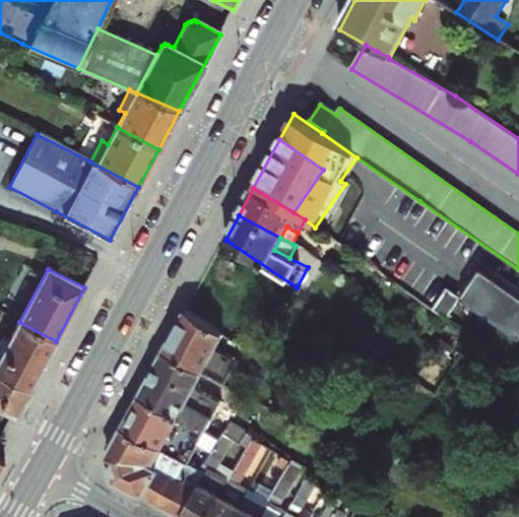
[(462,298),(518,336),(518,295),(482,269),(462,298)]
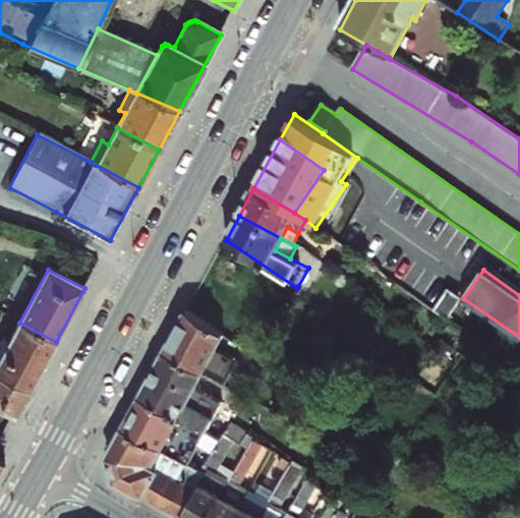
[(435,310),(449,321),(463,298),(450,289),(435,310)]
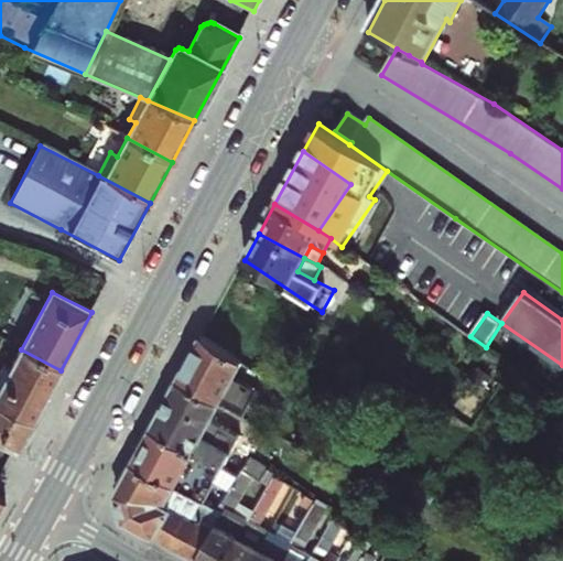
[(219,406),(242,364),(203,337),(177,384),(219,406)]
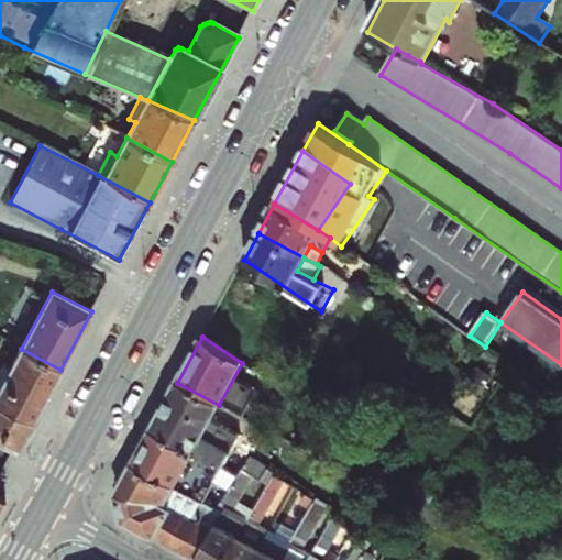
[(61,370),(21,349),(10,370),(4,368),(0,375),(0,405),(33,421),(61,370)]
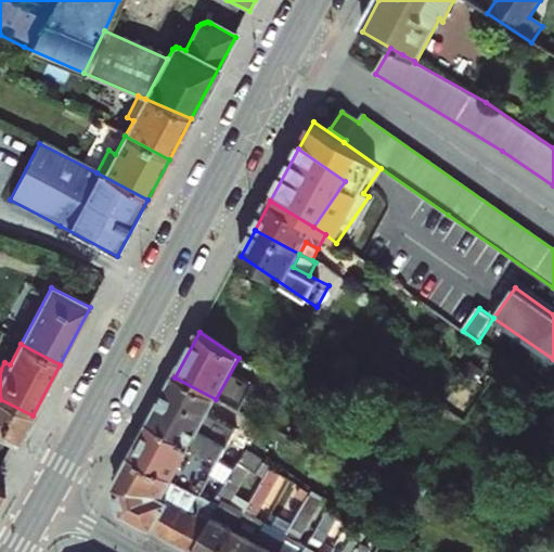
[(207,415),(216,399),(175,377),(149,425),(217,461),(219,462),(236,432),(207,415)]
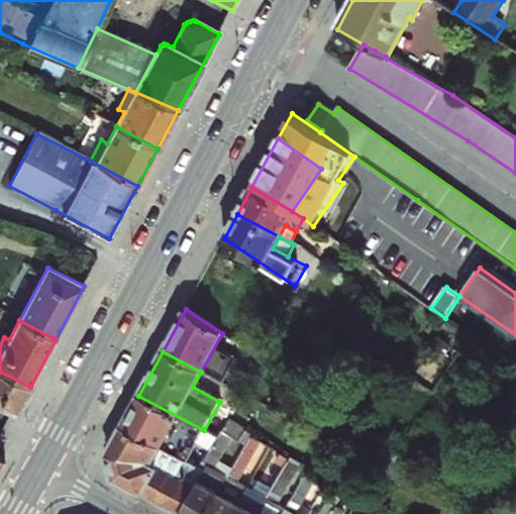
[(30,387),(0,372),(0,405),(16,413),(30,387)]
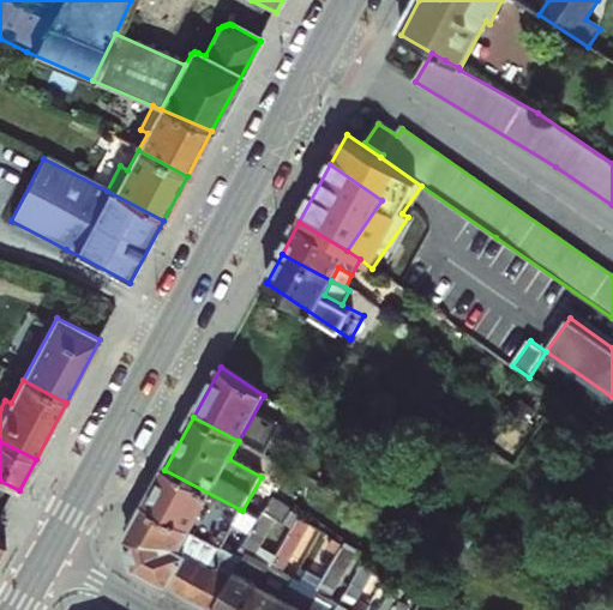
[(232,525),(240,509),(164,470),(144,507),(194,533),(206,512),(232,525)]
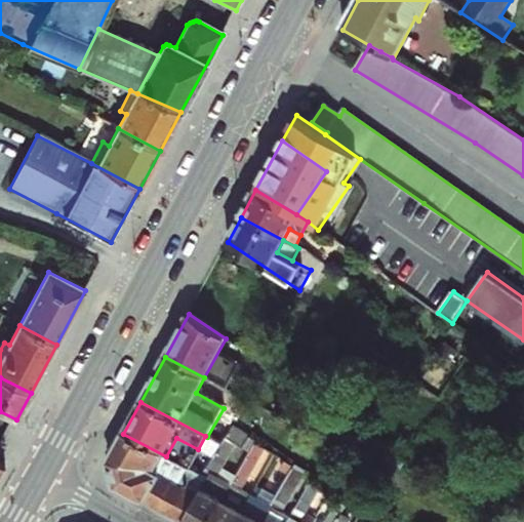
[(243,447),(250,437),(234,426),(227,436),(237,442),(243,447)]
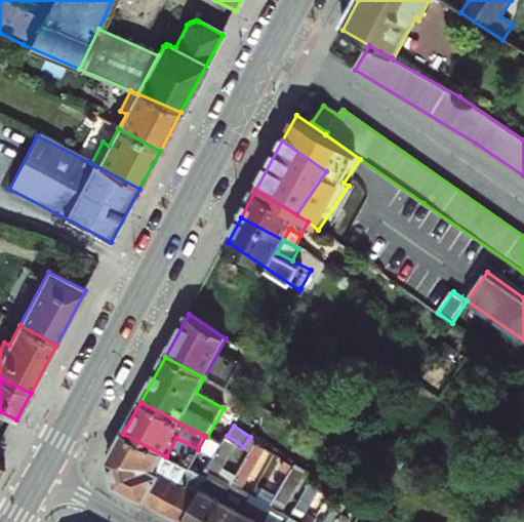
[(185,521),(209,479),(166,456),(123,434),(108,462),(116,487),(176,521),(185,521)]
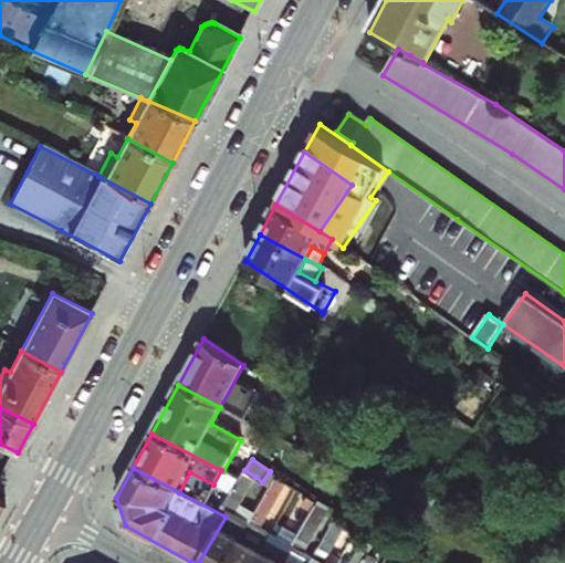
[(234,517),(255,477),(244,470),(242,469),(238,479),(229,493),(221,508),(228,511),(226,517),(199,562),(229,562),(250,524),(234,517)]
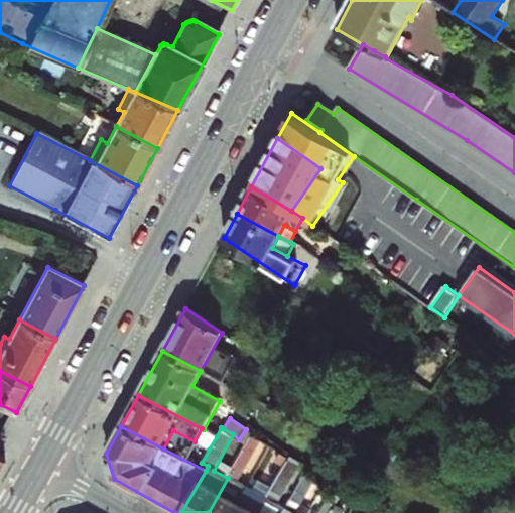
[(202,428),(195,441),(209,450),(217,436),(204,429),(202,428)]
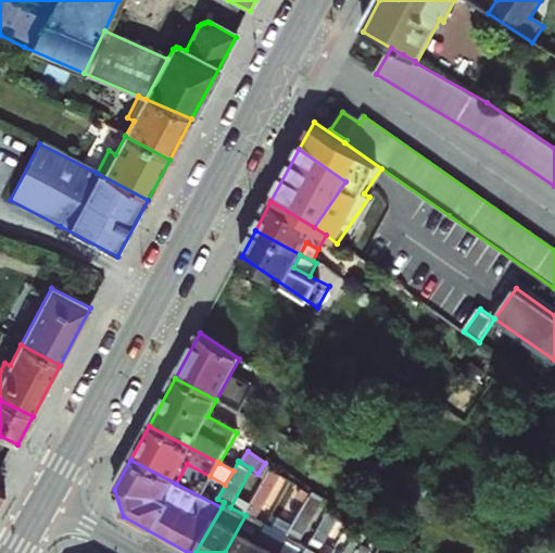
[(251,552),(266,526),(255,520),(281,475),(272,468),(246,515),(225,552),(251,552)]
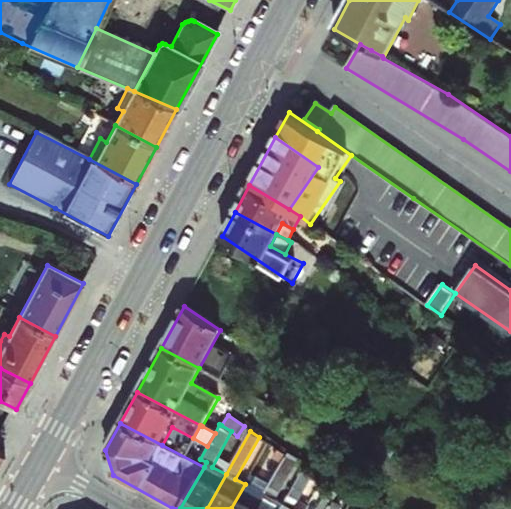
[(286,456),(270,485),(257,508),(282,508),(284,505),(276,501),(297,464),(286,456)]
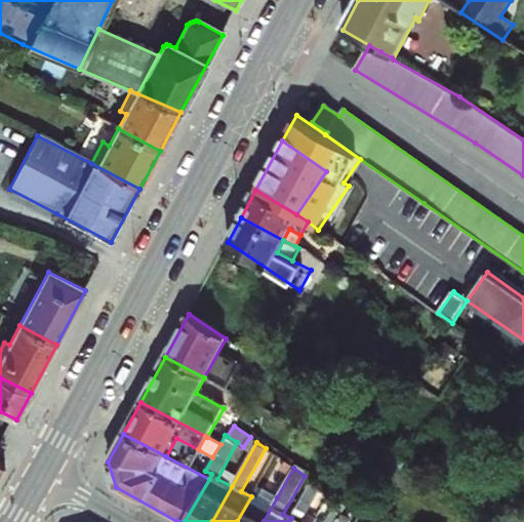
[(315,499),(320,490),(310,484),(305,493),(315,499)]
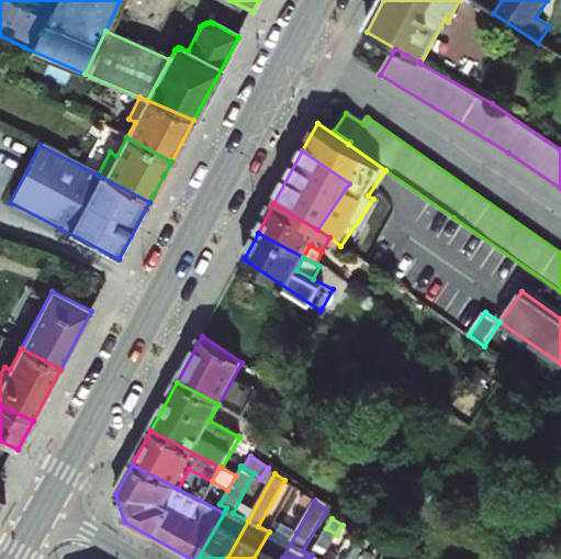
[(282,558),(296,533),(281,523),(275,535),(269,532),(254,558),(282,558)]
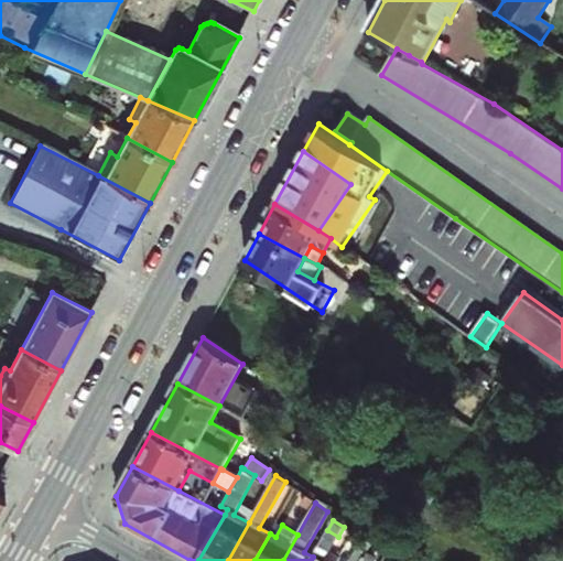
[(327,530),(313,557),(311,560),(337,560),(339,557),(329,551),(338,537),(327,530)]
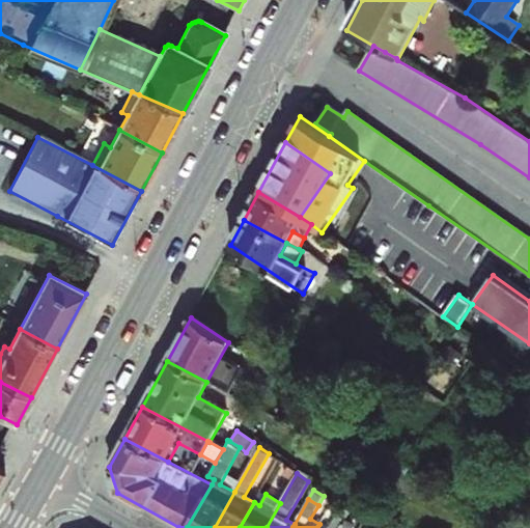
[(325,527),(319,524),(317,527),(338,527),(347,512),(341,508),(330,527),(325,527)]
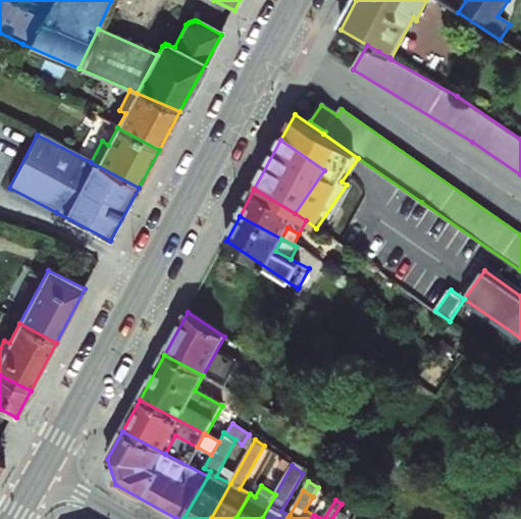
[(352,518),(355,514),(342,504),(332,518),(352,518)]
